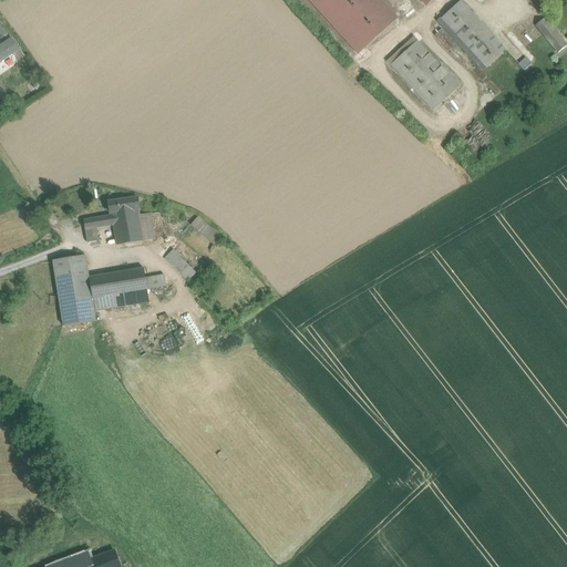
[(397,19),(379,0),(310,0),(359,53),(397,19)]
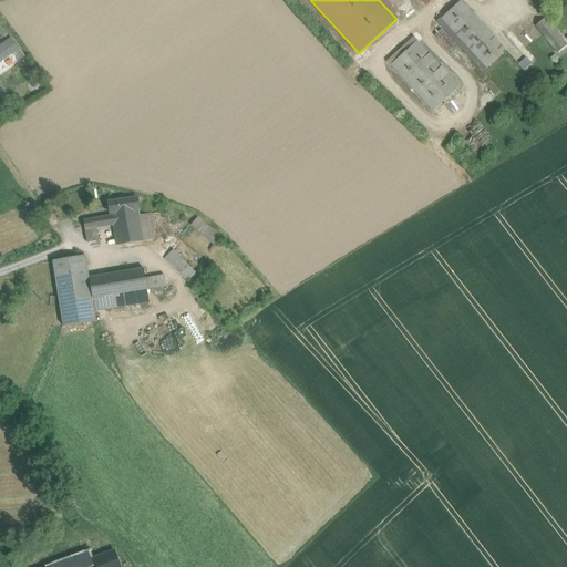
[(461,1),(441,20),(486,69),(506,51),(495,39),(461,1)]
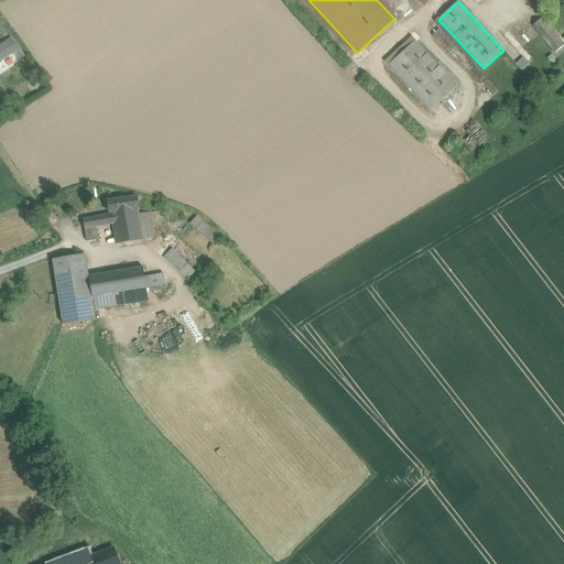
[(541,19),(533,25),(540,34),(555,53),(563,46),(541,19)]
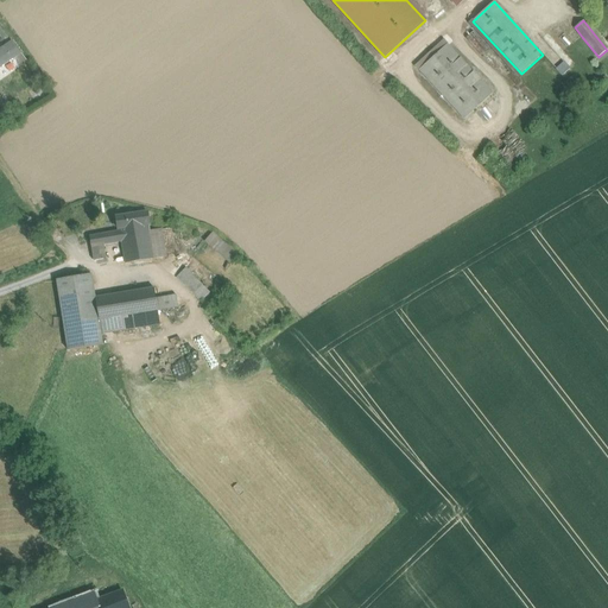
[(473,21),(469,25),(518,77),(521,74),(473,21)]
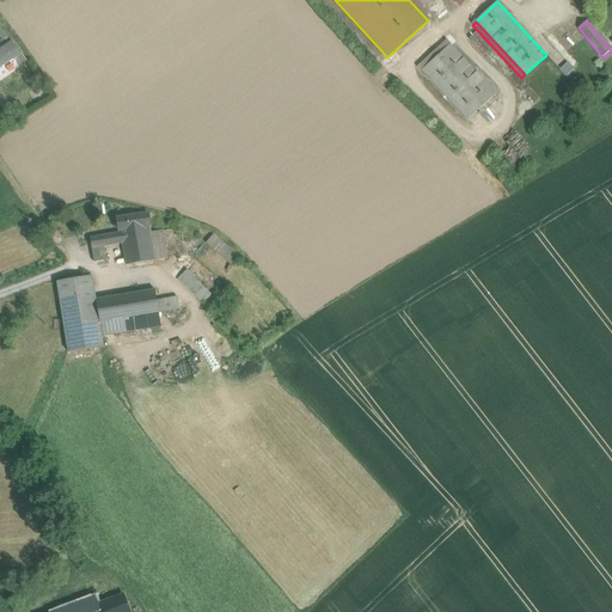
[(549,30),(534,42),(546,55),(568,78),(581,65),(569,53),(549,30)]
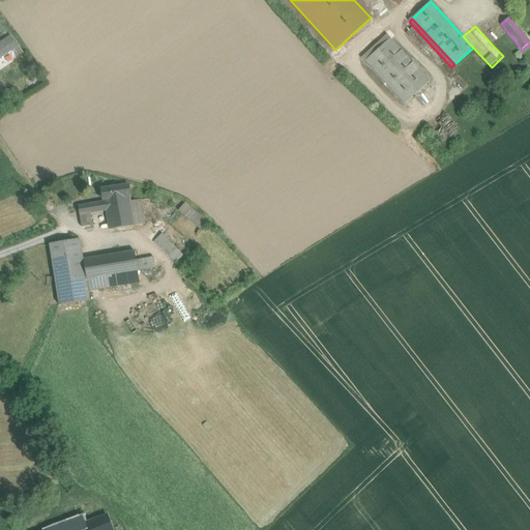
[(362,58),(365,61),(390,39),(386,35),(362,58)]
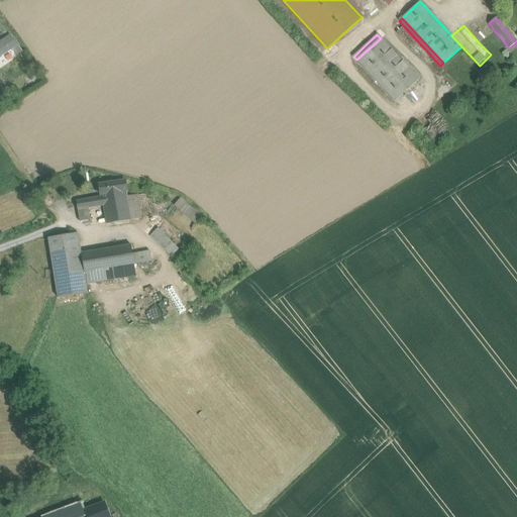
[(0,42),(0,60),(4,66),(22,54),(10,36),(0,42)]
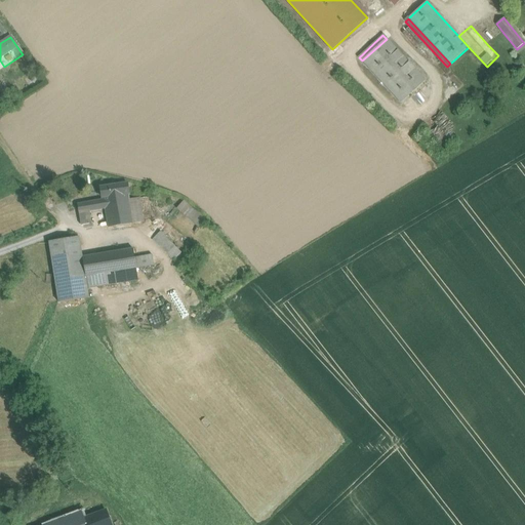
[(362,61),(401,104),(426,81),(387,39),(362,61)]
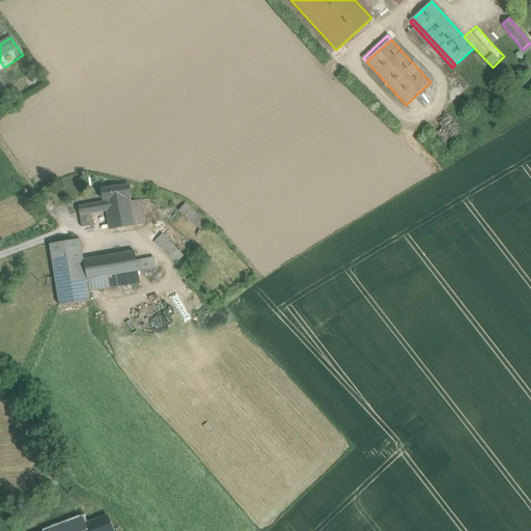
[(93,173),(92,189),(101,189),(102,174),(93,173)]
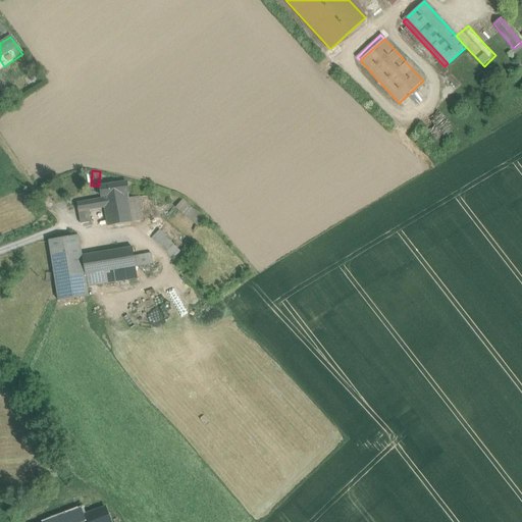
[(103,196),(128,193),(127,183),(100,187),(101,197),(103,196)]
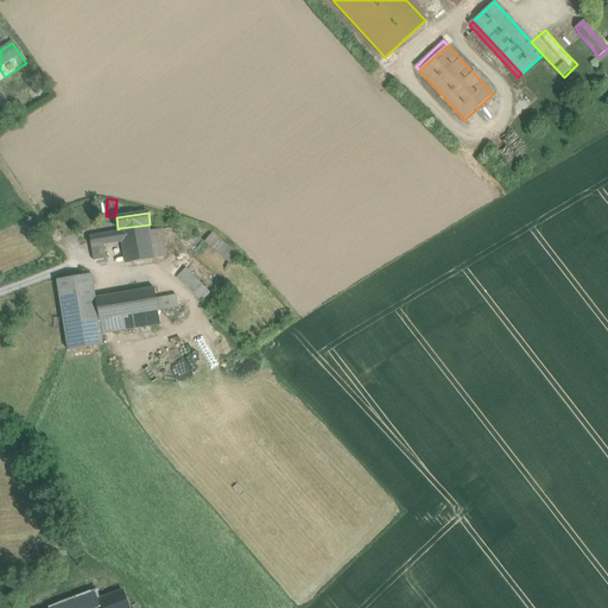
[(166,257),(162,229),(150,230),(150,225),(120,228),(120,232),(89,236),(88,236),(90,247),(103,245),(121,242),(126,264),(166,257)]
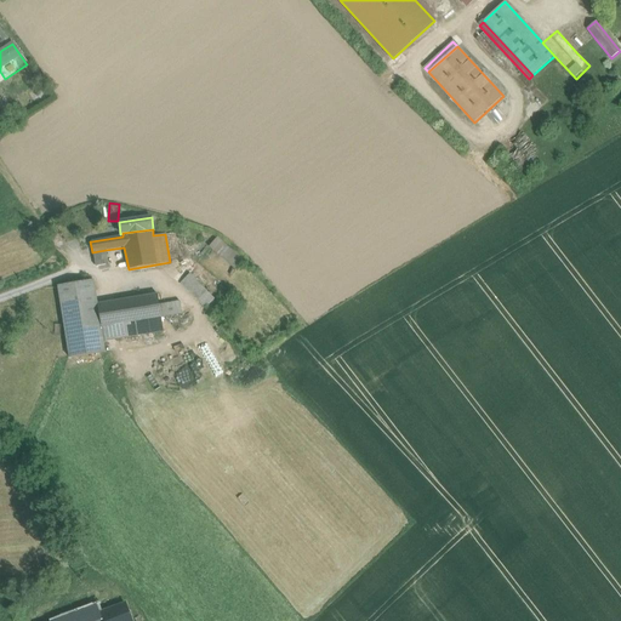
[(210,248),(234,268),(243,260),(217,238),(210,248)]
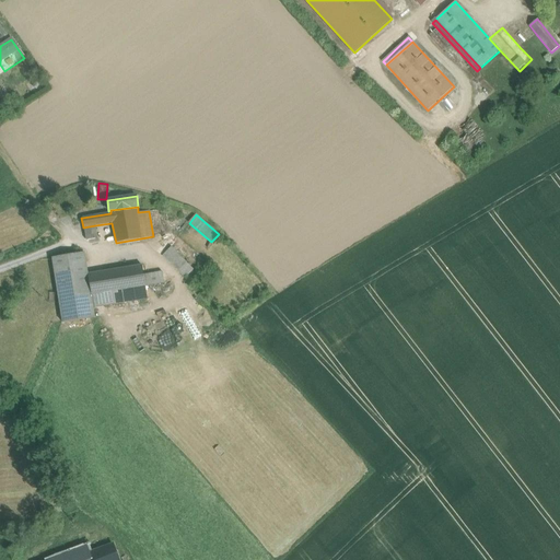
[(95,225),(83,228),(85,240),(97,238),(95,225)]
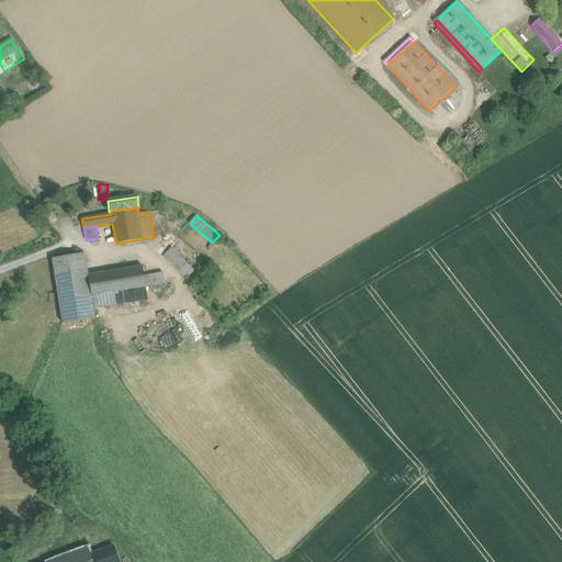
[(164,257),(171,265),(179,257),(171,248),(164,257)]
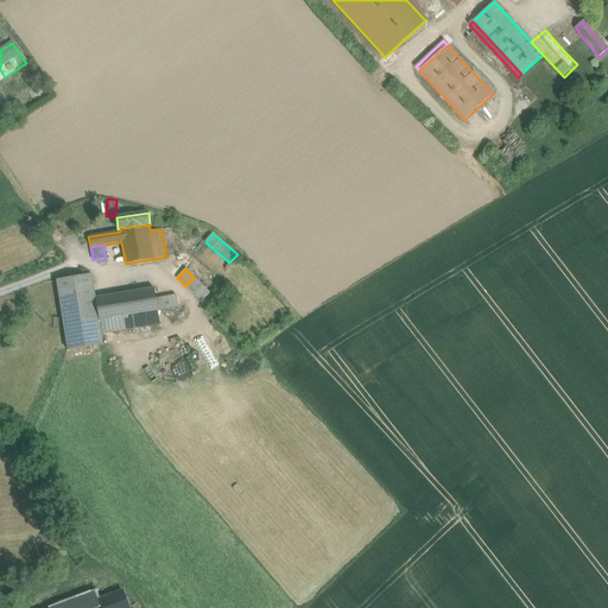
[(92,274),(57,280),(69,350),(103,344),(101,334),(100,322),(95,298),(92,274)]
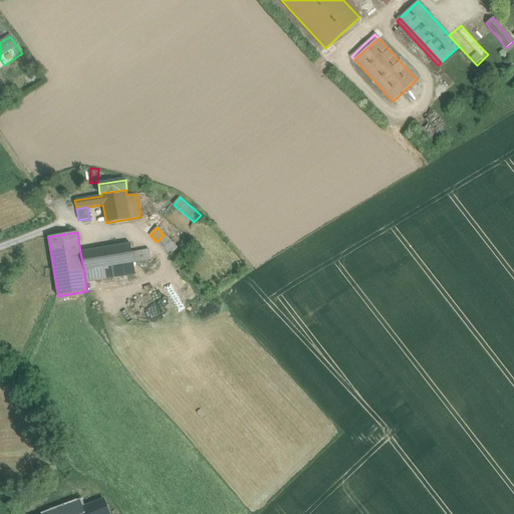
[(164,235),(157,242),(170,255),(178,248),(164,235)]
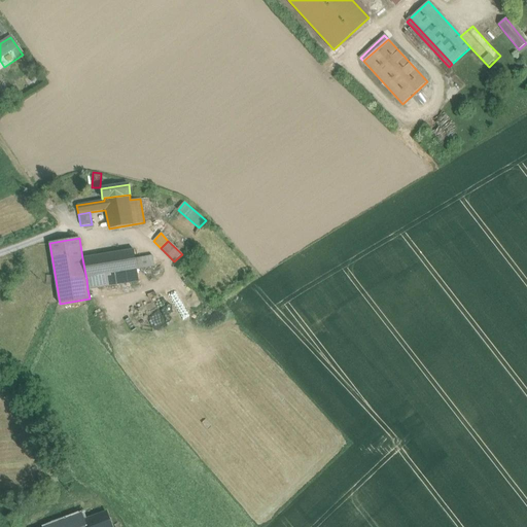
[(82,258),(86,279),(137,271),(137,269),(154,266),(152,256),(135,258),(134,250),(82,258)]
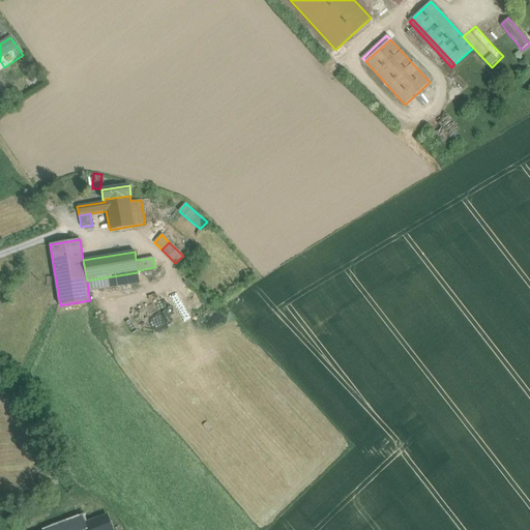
[(87,281),(88,291),(140,283),(138,272),(87,281)]
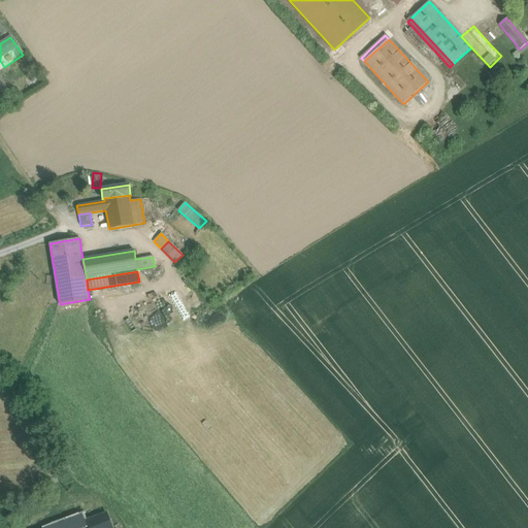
[(110,527),(106,516),(106,515),(101,517),(97,503),(79,509),(84,523),(86,527),(110,527)]
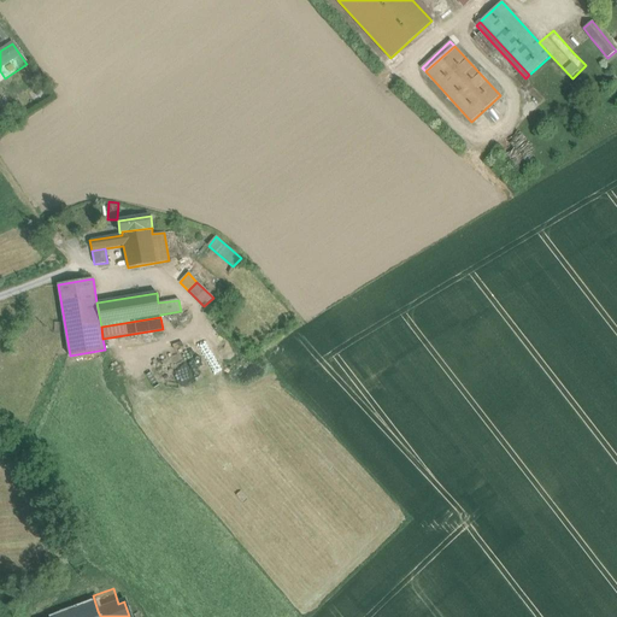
[(141,616),(131,600),(124,603),(129,616),(141,616)]
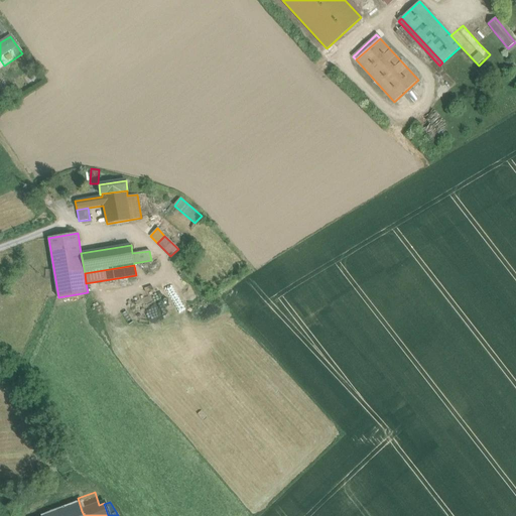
All buildings are outlined.
